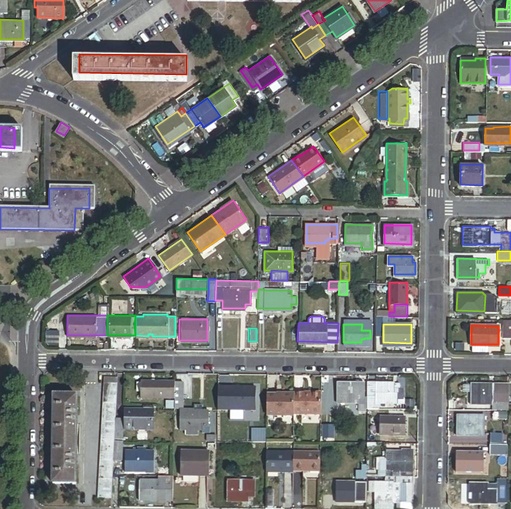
[(113,438),(116,377),(103,377),(98,496),(111,496),(113,438)]
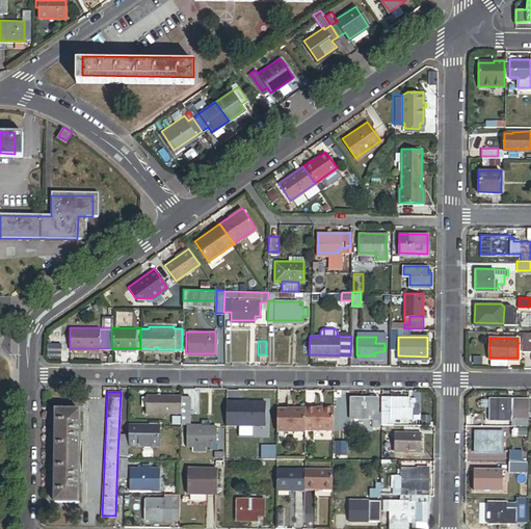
[(181,396),(145,395),(145,412),(181,413),(181,396)]
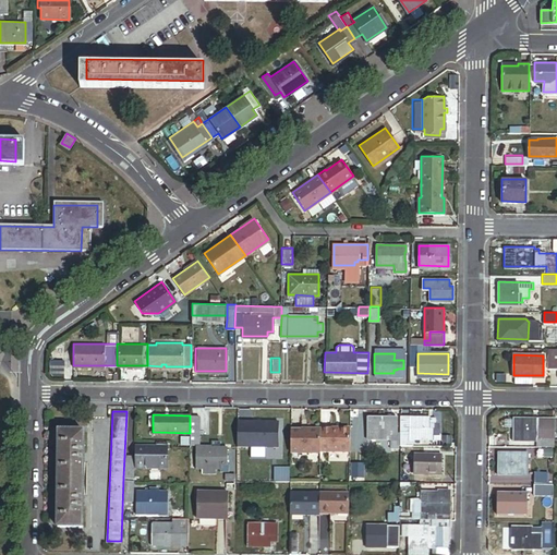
[(200,415),(190,415),(190,433),(190,436),(190,442),(190,445),(196,445),(198,445),(200,415)]
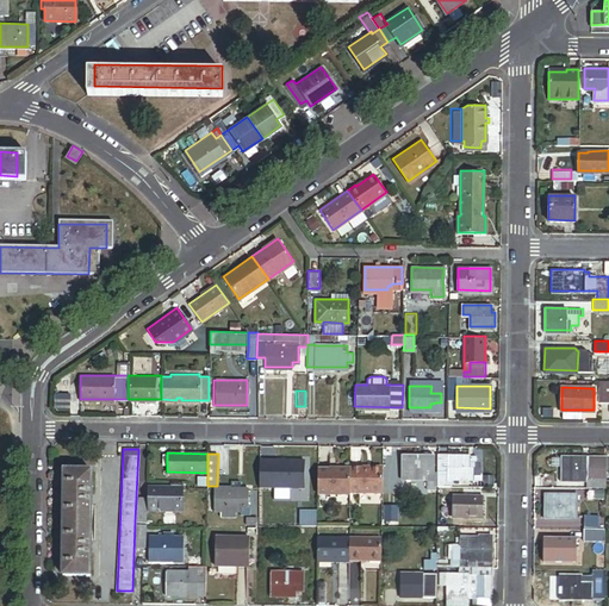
[(402,476),(422,476),(423,476),(423,473),(427,473),(427,472),(434,472),(434,455),(402,455),(402,476)]
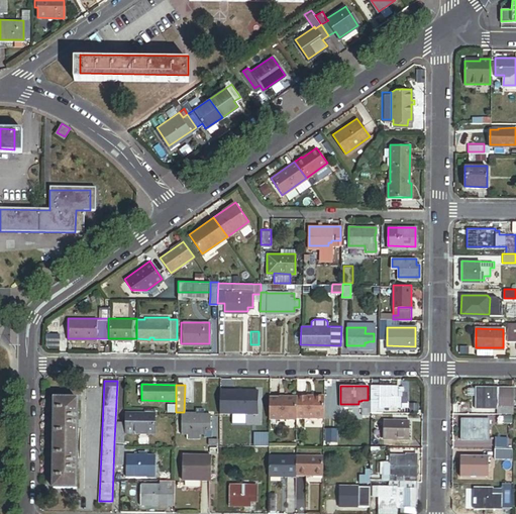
[(402,386),(379,386),(379,388),(371,387),(371,412),(378,411),(378,404),(400,405),(400,400),(406,400),(406,392),(402,392),(402,386)]
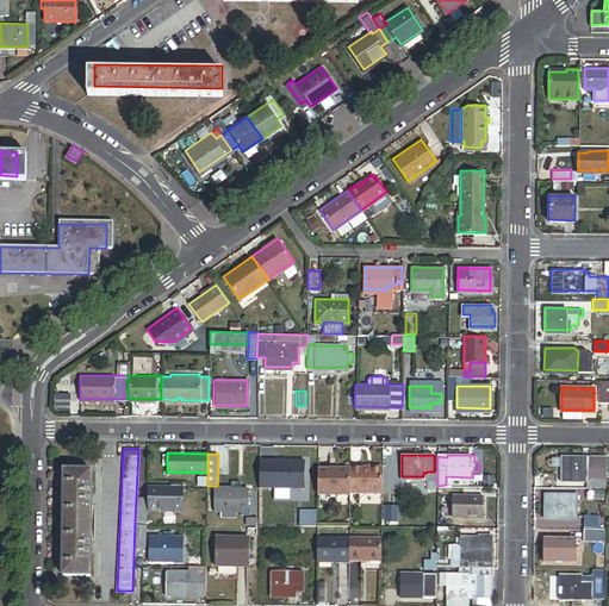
[(606,457),(560,456),(560,478),(582,478),(582,475),(585,475),(585,473),(592,474),(592,476),(606,476),(606,457)]
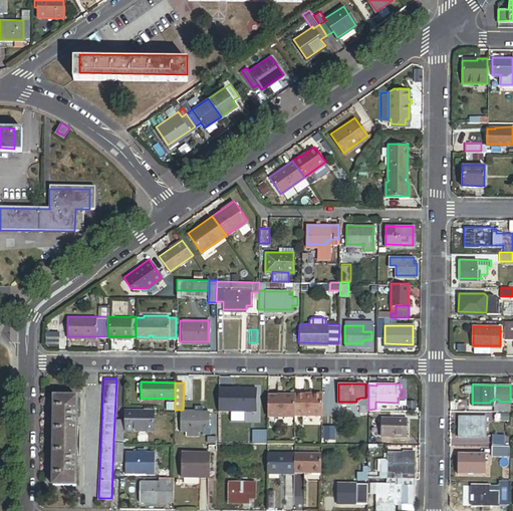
[(265,387),(218,387),(219,411),(265,412),(265,387)]
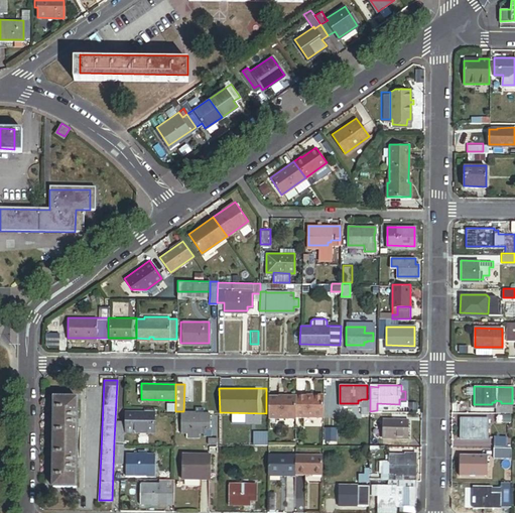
[(305,395),(296,395),(296,396),(296,416),(324,416),(324,395),(310,395),(310,396),(305,396),(305,395)]
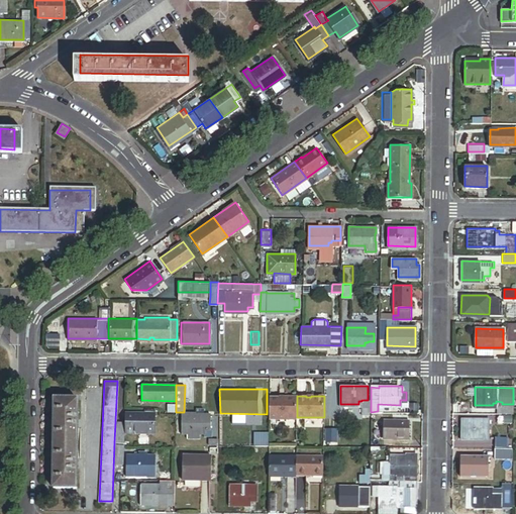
[(279,397),(270,397),(270,418),(297,418),(297,417),(297,397),(283,397),(283,398),(279,398),(279,397)]
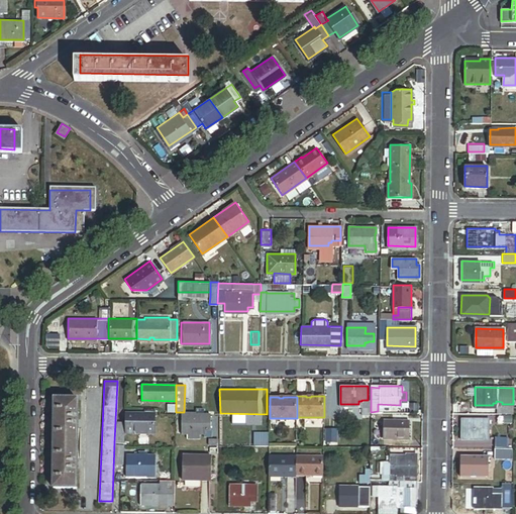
[(78,398),(54,398),(53,487),(76,487),(78,398)]
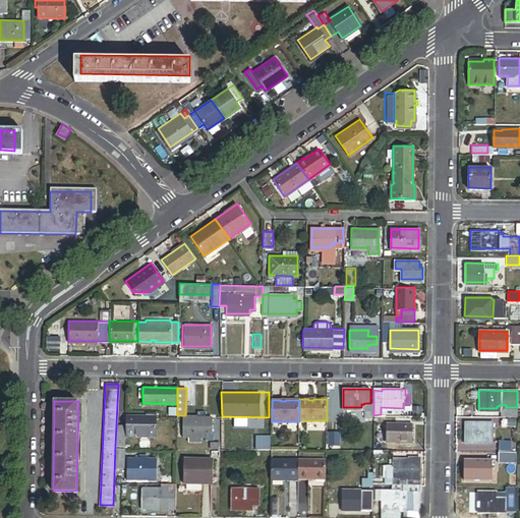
[(370,403),(364,403),(364,404),(361,404),(361,407),(361,416),(371,417),(371,403),(370,403)]
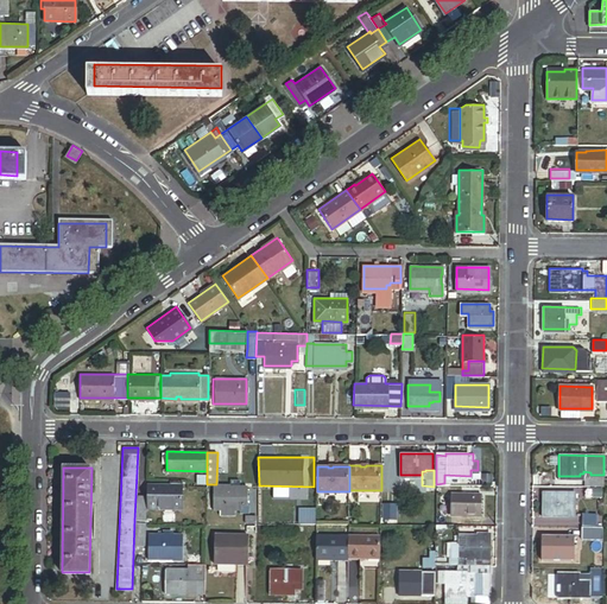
[(602,484),(604,475),(590,475),(585,475),(585,484),(602,484)]
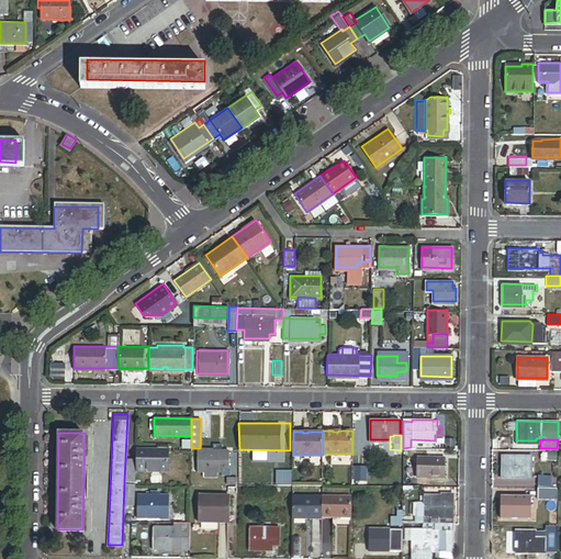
[(219,450),(198,449),(198,469),(198,470),(204,470),(204,474),(217,476),(217,470),(222,470),(222,473),(231,473),(231,466),(228,466),(228,450),(222,450),(222,447),(219,447),(219,450)]
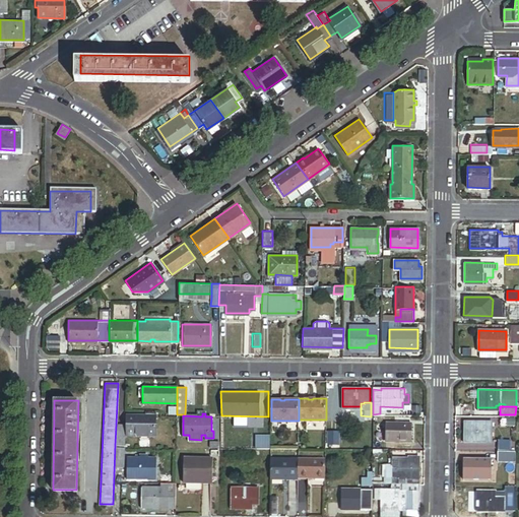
[(154,436),(154,415),(145,415),(126,414),(126,425),(117,425),(116,443),(124,444),(124,435),(154,436)]
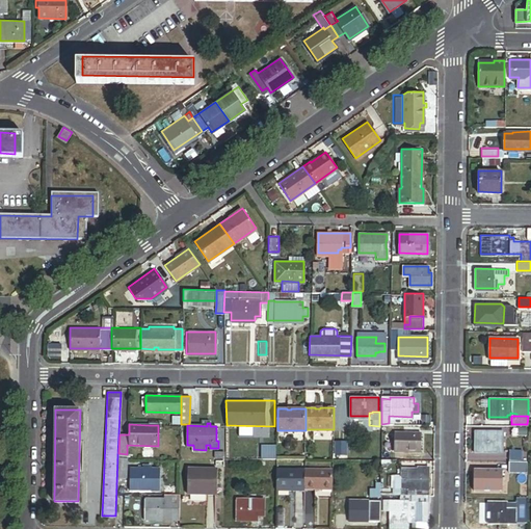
[(503,430),(474,429),(473,450),(496,450),(502,450),(502,446),(503,430)]
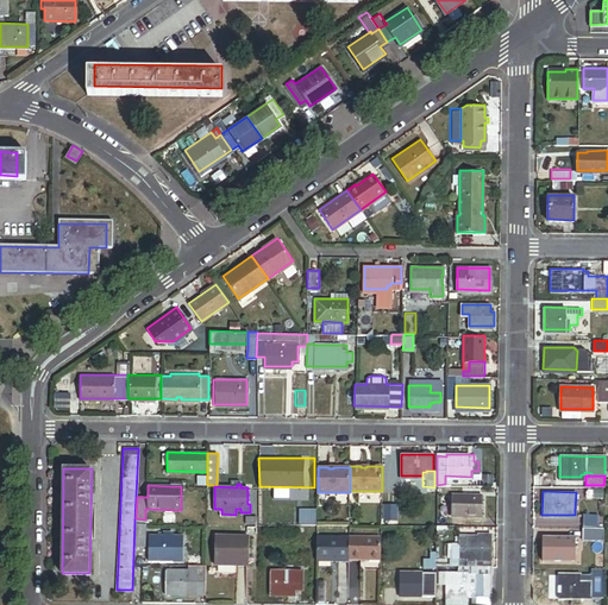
[(482,495),(451,495),(451,516),(481,516),(482,495)]
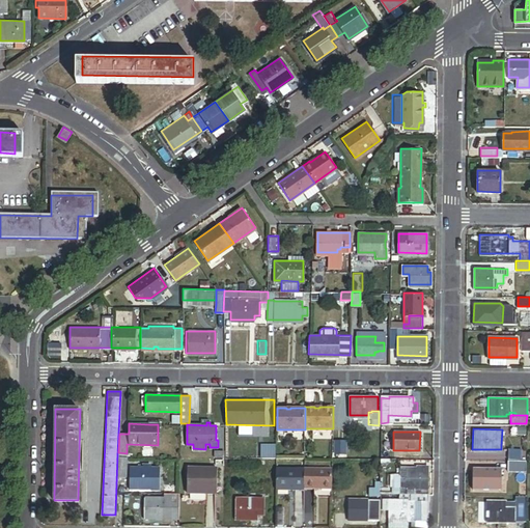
[(276,457),(276,445),(262,445),(262,457),(276,457)]
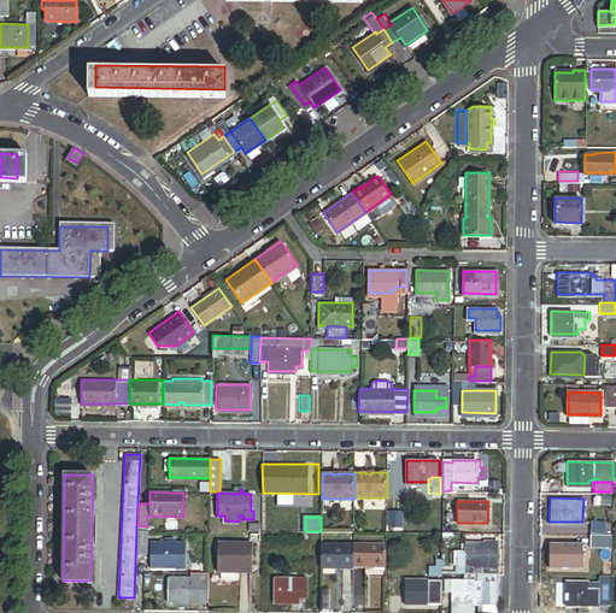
[(148,528),(138,528),(136,552),(148,552),(148,528)]
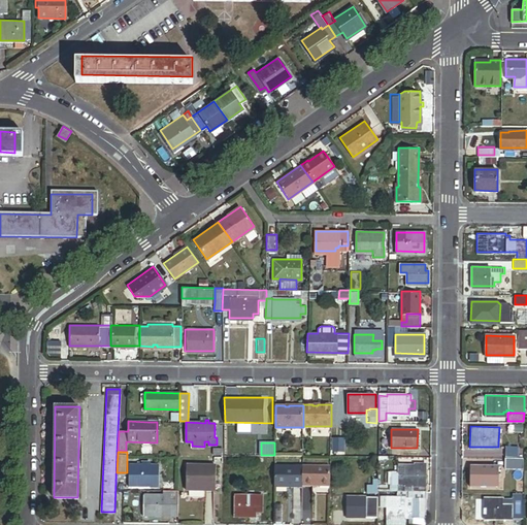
[(522,457),(504,457),(504,468),(522,468),(522,457)]
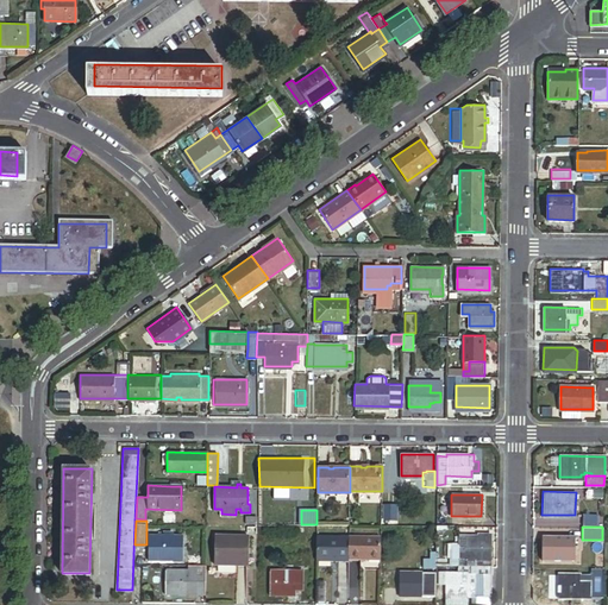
[(214,558),(249,559),(249,534),(214,534),(214,558)]
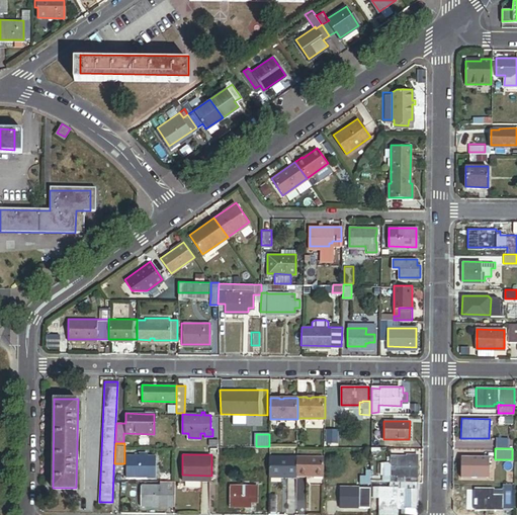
[(391,455),(391,481),(417,481),(418,456),(391,455)]
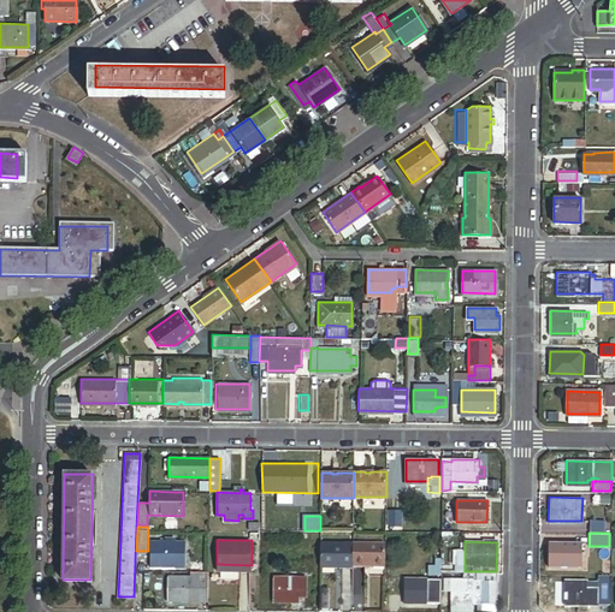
[(581,542),(548,541),(548,565),(581,565),(581,542)]
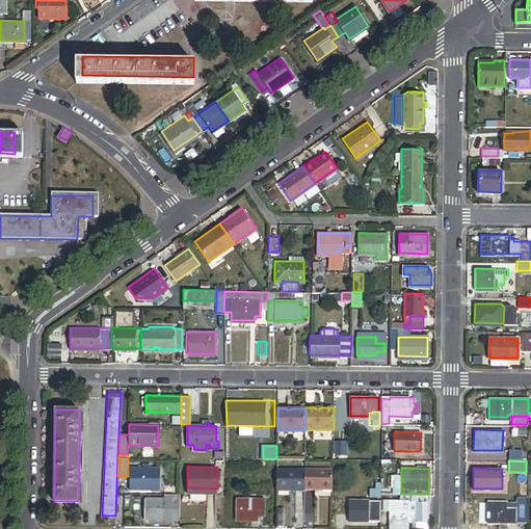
[(141,469),(130,469),(129,487),(151,487),(151,490),(159,490),(160,469),(151,469),(141,469)]
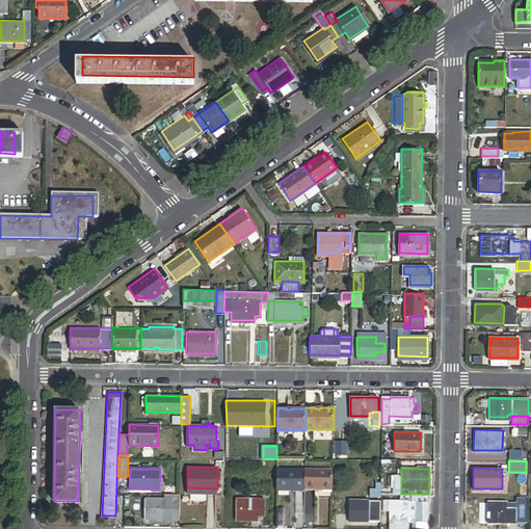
[(304,487),(304,469),(276,469),(276,490),(304,490),(304,487)]
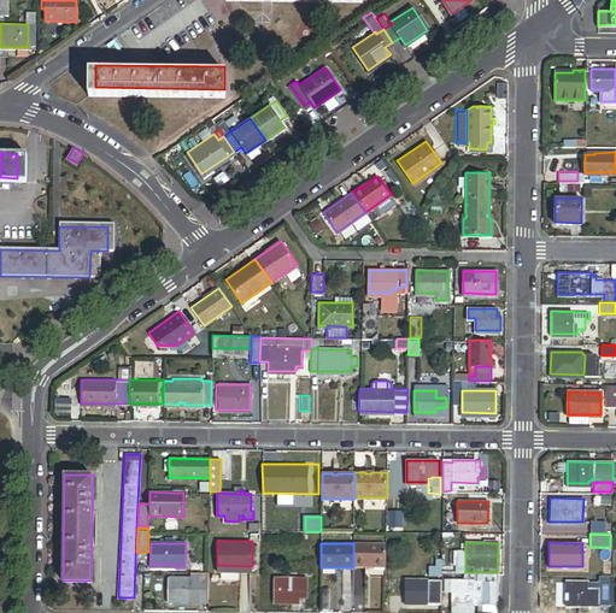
[(386,543),(353,543),(353,565),(374,565),(374,563),(386,563),(386,543)]
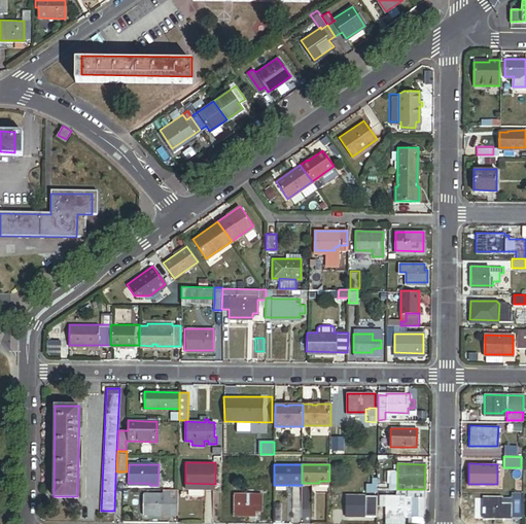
[(365,490),(377,490),(377,477),(372,477),(372,483),(365,483),(365,490)]
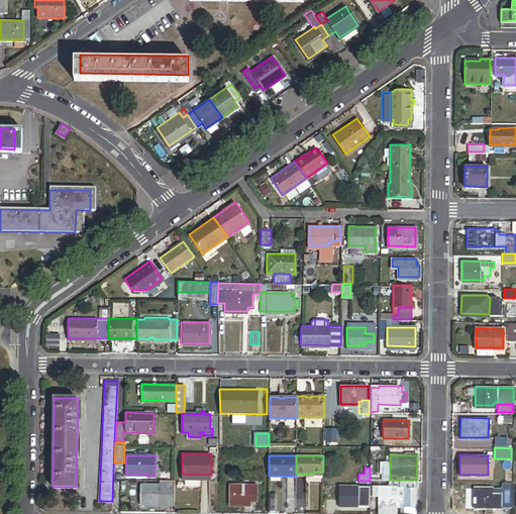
[(175,504),(175,479),(160,479),(160,484),(140,483),(140,503),(175,504)]
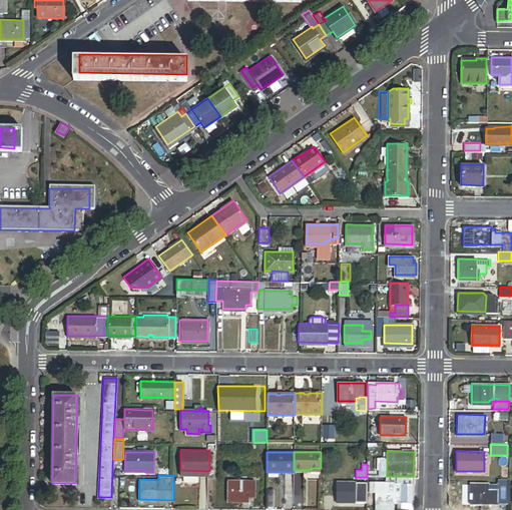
[(366,501),(366,504),(375,504),(375,507),(393,508),(394,501),(413,501),(413,476),(387,476),(385,476),(386,483),(376,482),(370,482),(370,490),(367,490),(366,501)]
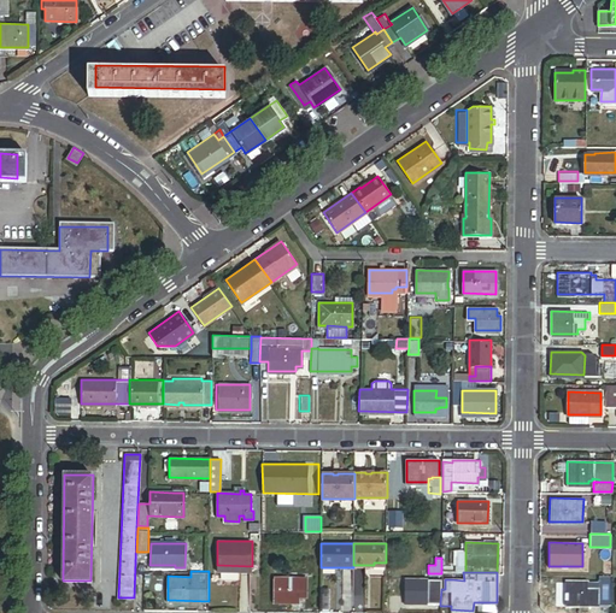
[(587,582),(565,581),(564,603),(611,603),(611,576),(598,575),(598,582),(598,589),(587,589),(587,582)]
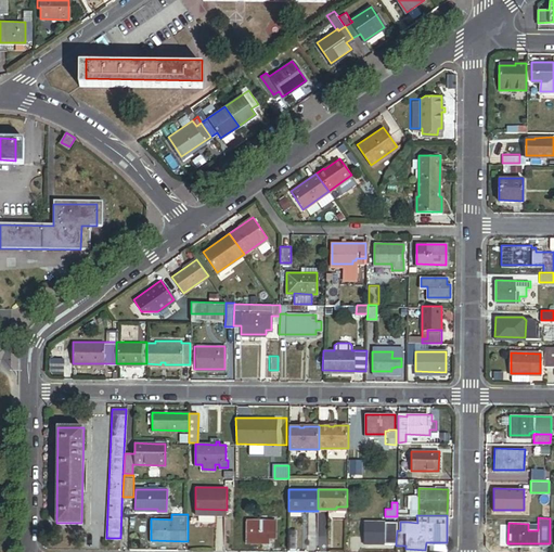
[(275,522),(266,521),(246,521),(246,540),(266,541),(269,541),(270,538),(270,536),(275,536),(275,528),(275,522)]
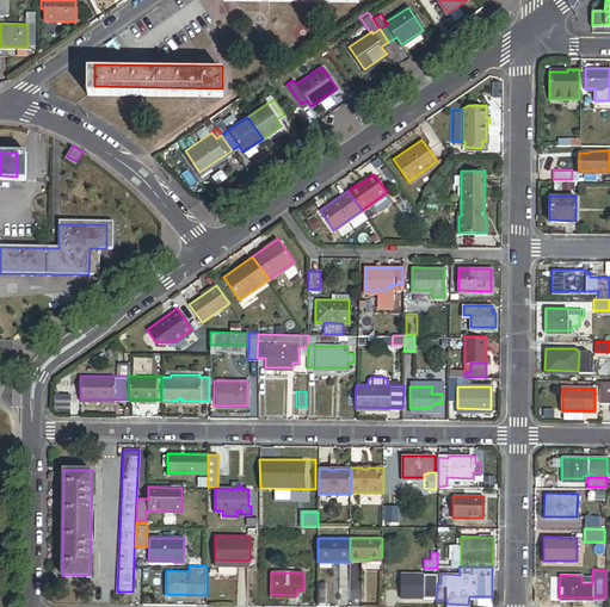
[(437,583),(437,573),(400,573),(400,596),(436,596),(437,583)]
